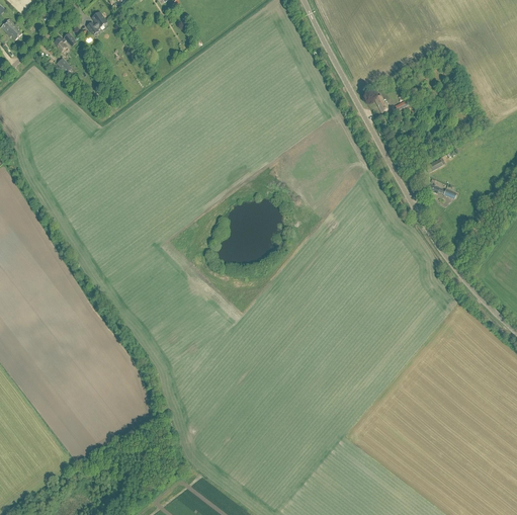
[(173,0),(178,9),(181,7),(177,0),(173,0)]
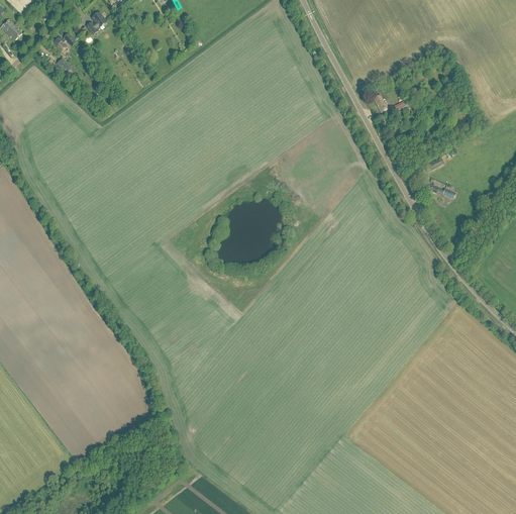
[(99,26),(106,21),(99,11),(91,16),(95,21),(92,22),(91,21),(86,24),(92,33),(97,29),(97,28),(99,26)]
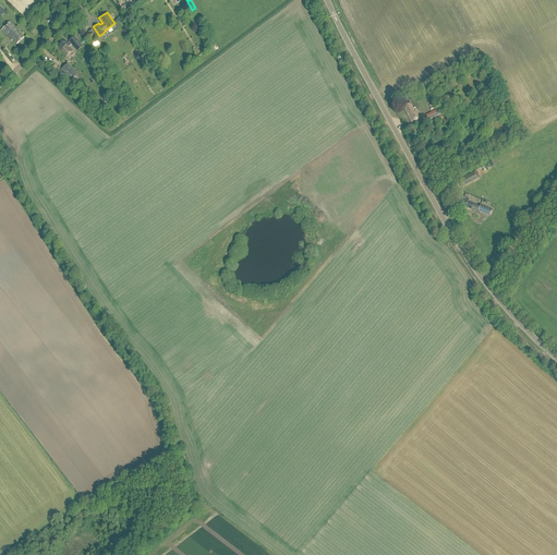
[(12,38),(15,43),(23,36),(19,31),(20,29),(10,20),(0,28),(11,39),(12,38)]
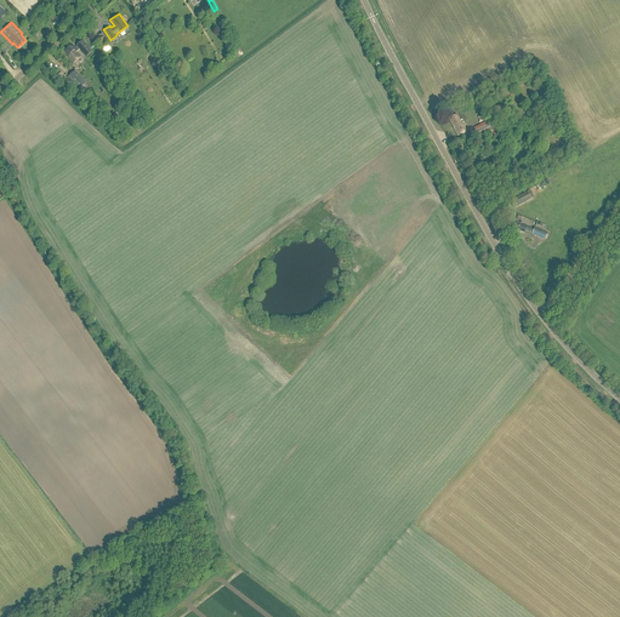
[(83,51),(89,46),(81,38),(75,44),(77,44),(74,46),(70,43),(63,50),(73,61),(80,55),(75,50),(79,46),(83,51)]
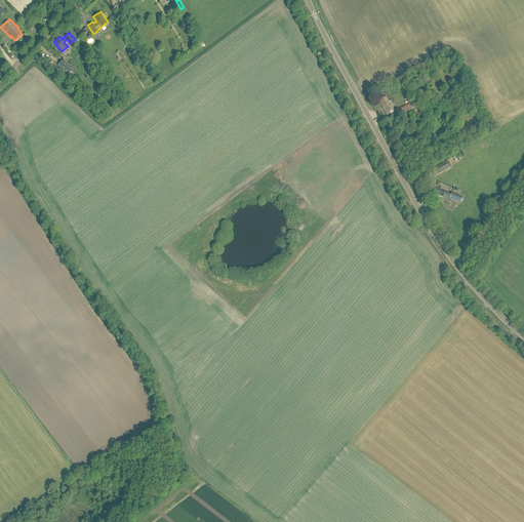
[(53,53),(56,50),(49,43),(48,45),(49,46),(48,48),(53,53)]
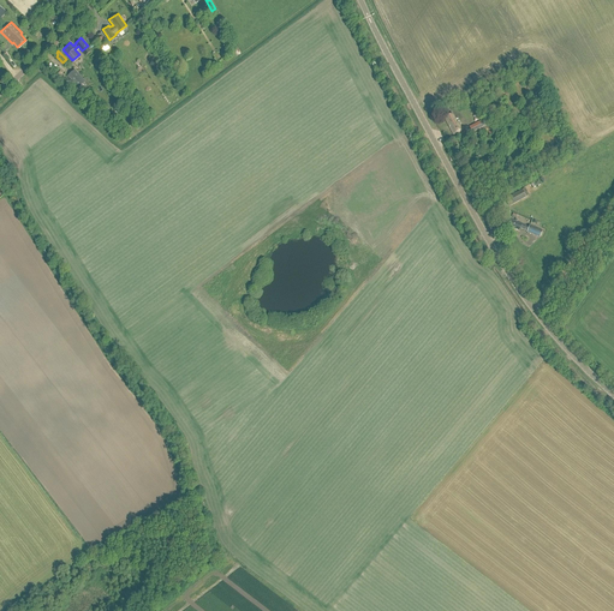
[(73,67),(66,73),(76,85),(84,79),(73,67)]
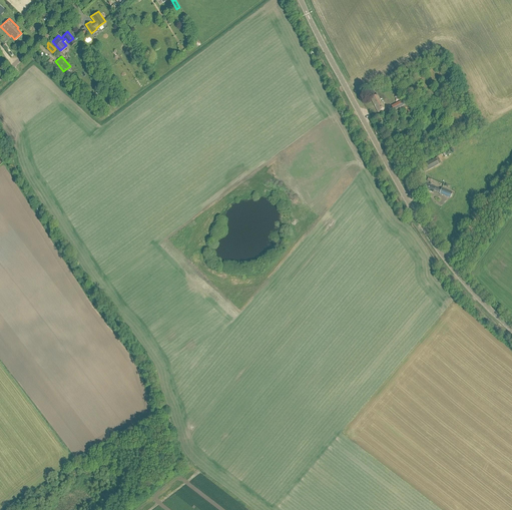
[(381,100),(376,92),(370,95),(378,110),(385,106),(382,100),(381,100)]
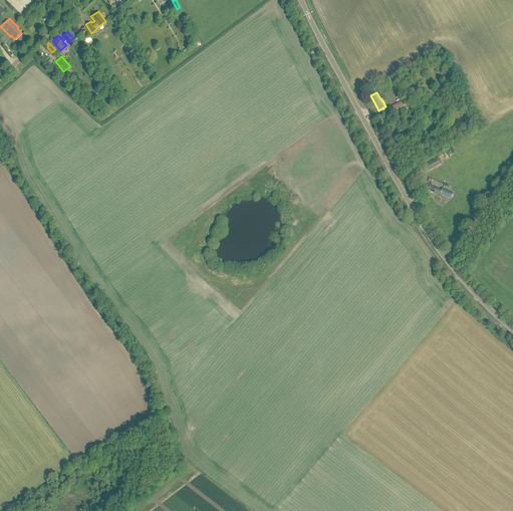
[(405,96),(391,104),(394,108),(408,101),(405,96)]
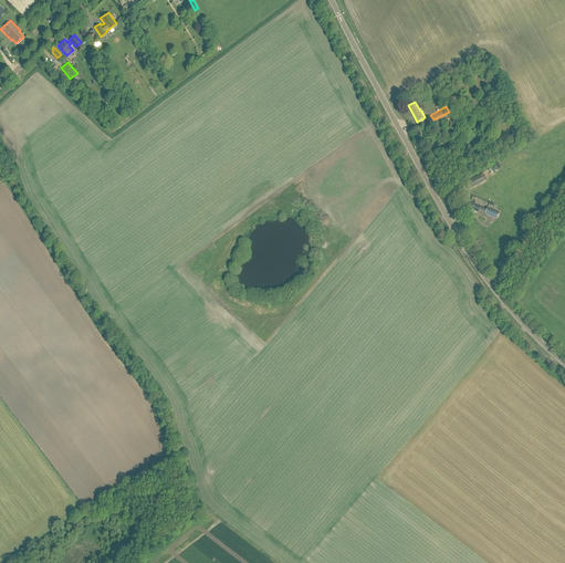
[(479,173),(469,179),(472,185),(482,179),(479,173)]
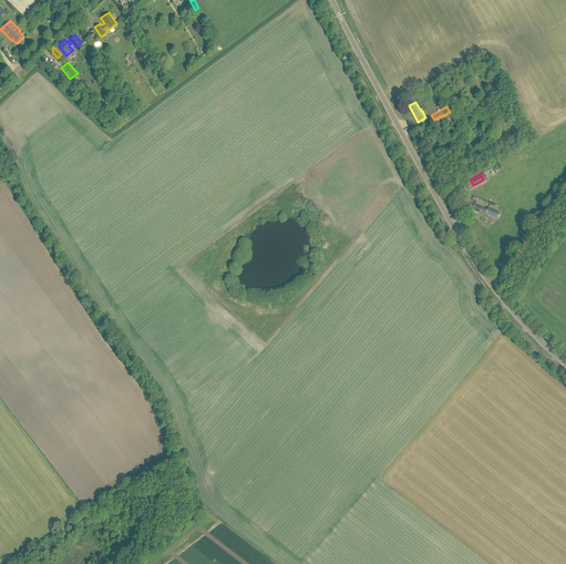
[(486,207),(481,205),(481,204),(470,200),(466,207),(471,209),(471,208),(477,211),(479,208),(485,211),(484,212),(496,216),(498,211),(487,205),(486,207)]
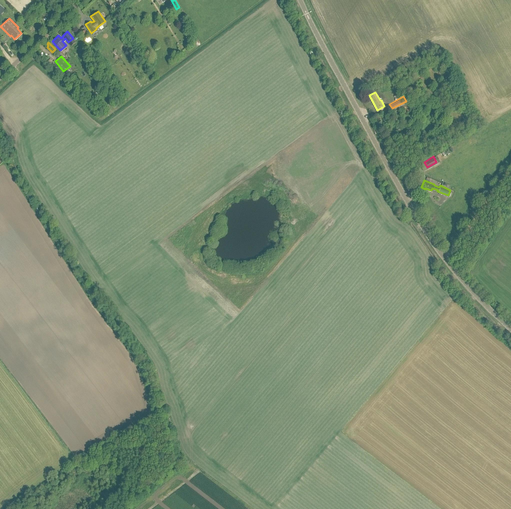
[(424,191),(441,198),(442,196),(425,189),(424,191)]
